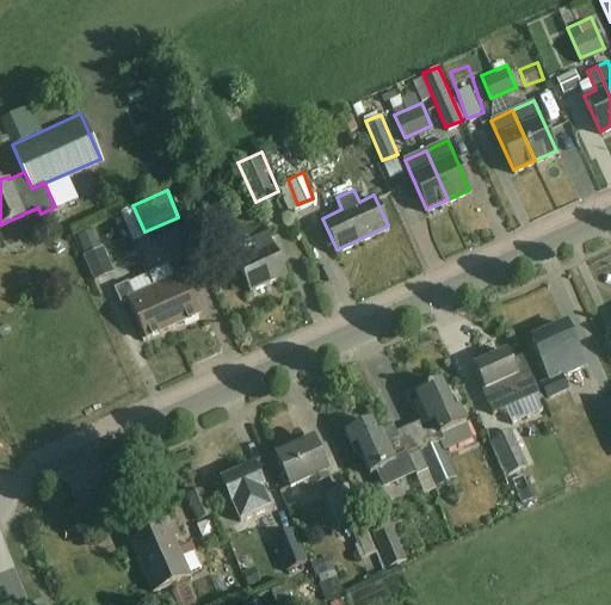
[(308,292),(277,211),(267,215),(298,297),(308,292)]
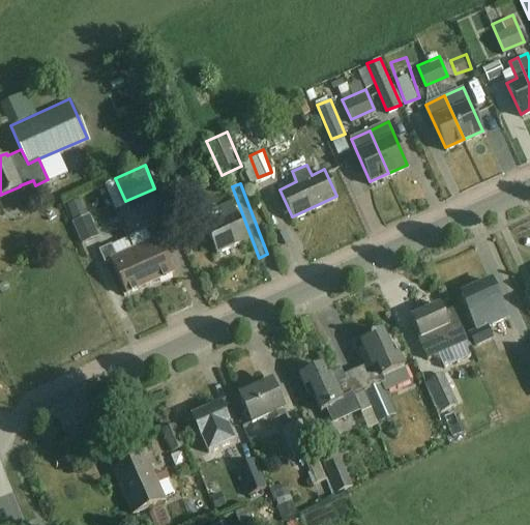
[(247,236),(231,199),(199,213),(216,251),(247,236)]
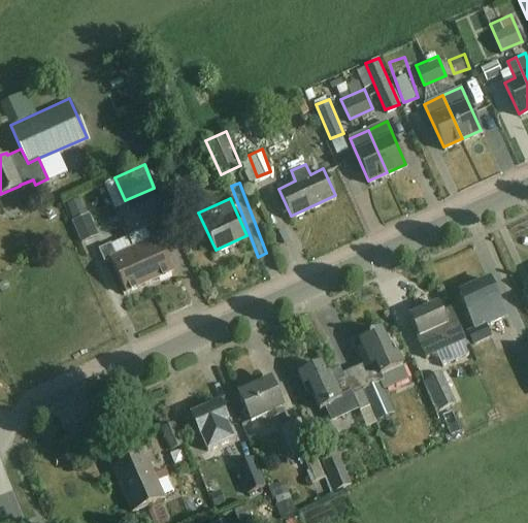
[(89,210),(71,218),(80,238),(97,231),(89,210)]
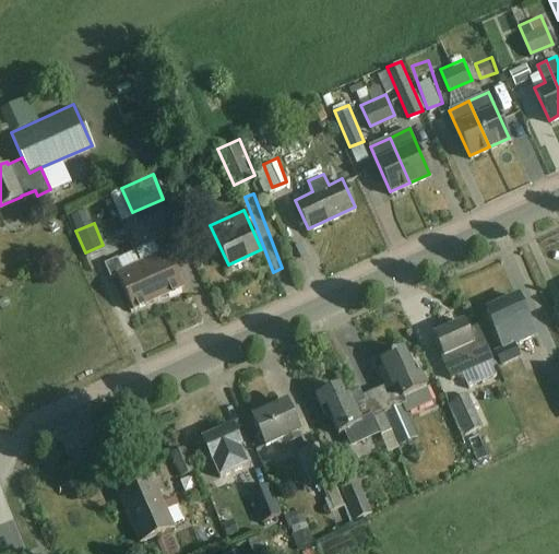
[(157,296),(181,285),(165,249),(171,246),(165,232),(152,238),(157,250),(140,259),(157,296)]
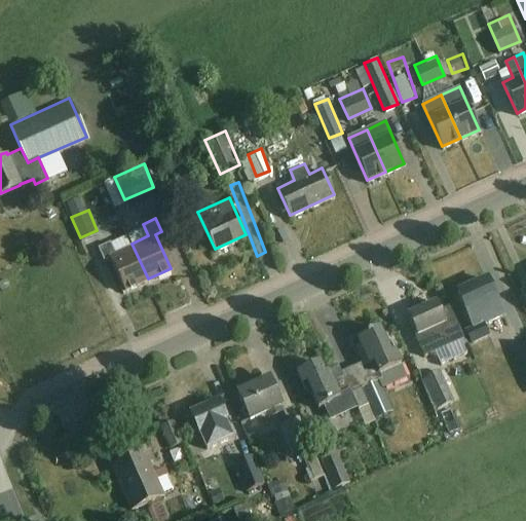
[(148,278),(132,244),(115,251),(109,239),(97,245),(103,258),(109,255),(124,290),(148,278)]
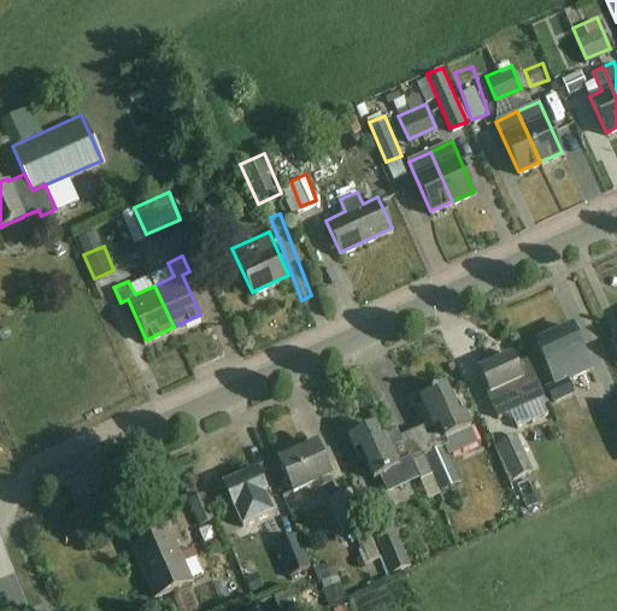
[(241,300),(247,312),(286,293),(280,281),(241,300)]
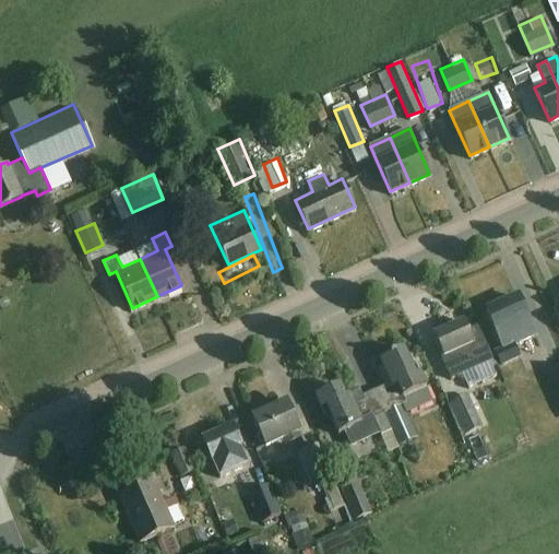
[(534,332),(516,293),(486,307),(503,345),(497,348),(501,360),(515,353),(511,342),(534,332)]
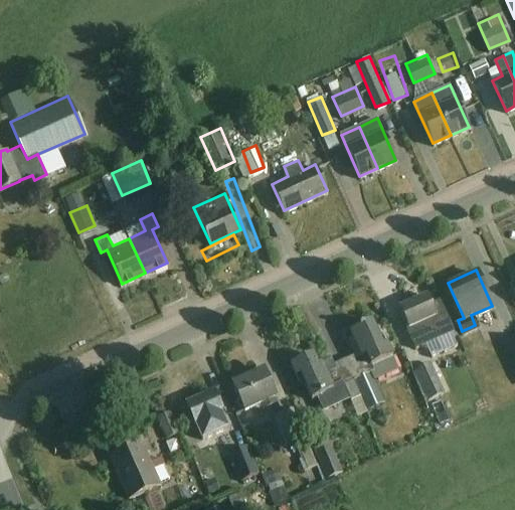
[(430,302),(425,293),(398,306),(407,325),(405,326),(413,346),(453,328),(439,298),(430,302)]
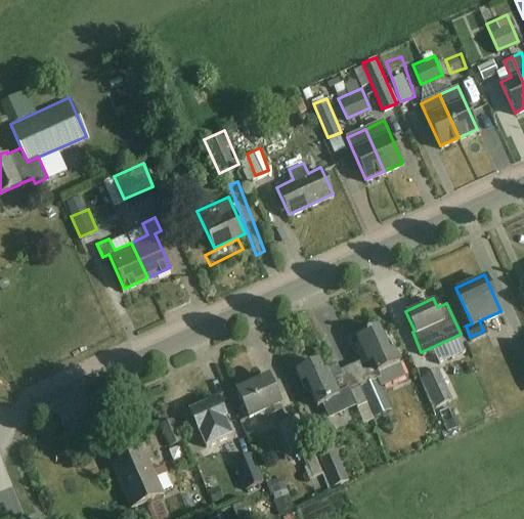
[(367,397),(374,413),(390,405),(381,384),(404,374),(392,347),(388,349),(378,326),(355,336),(364,356),(351,362),(367,397)]
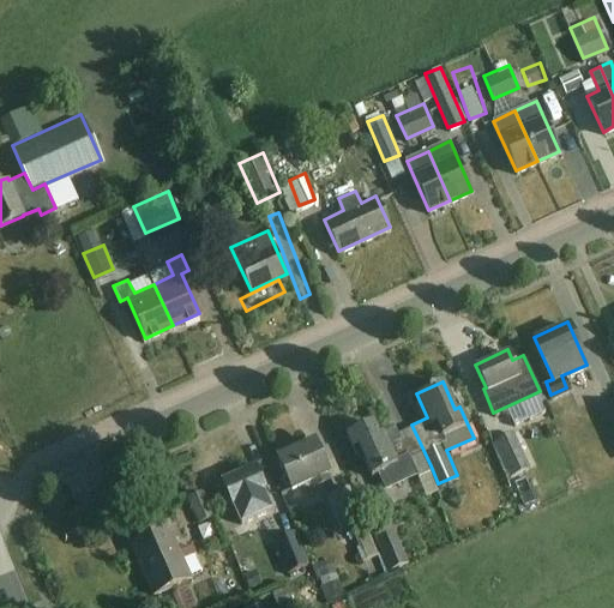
[(378,469),(385,486),(431,465),(411,425),(385,437),(381,429),(378,432),(372,419),(345,432),(353,446),(357,444),(371,473),(378,469)]
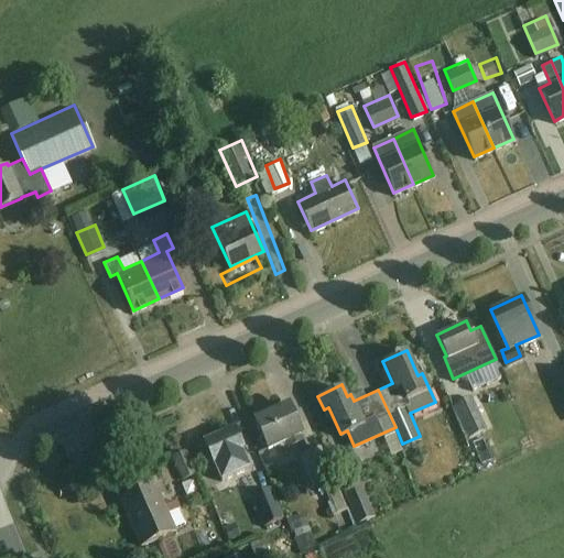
[(487,426),(472,394),(454,402),(468,434),(487,426)]
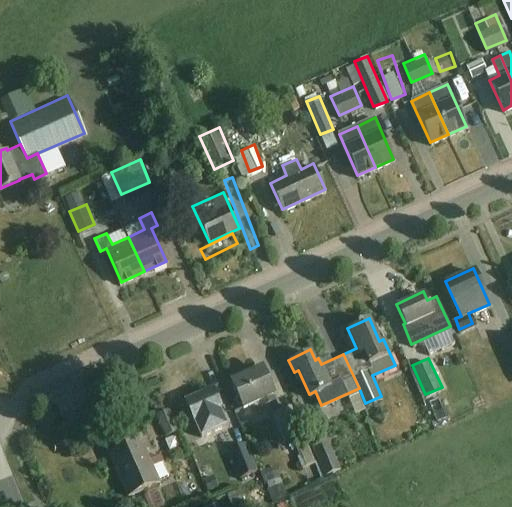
[(273,392),(261,365),(230,379),(242,406),(273,392)]
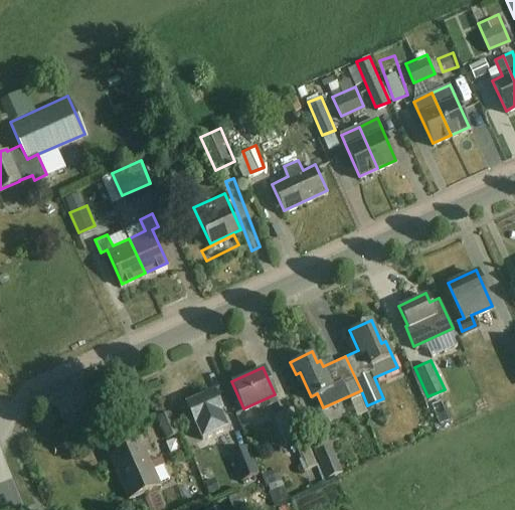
[(222,409),(212,389),(185,402),(193,420),(191,421),(198,438),(208,433),(202,418),(222,409)]
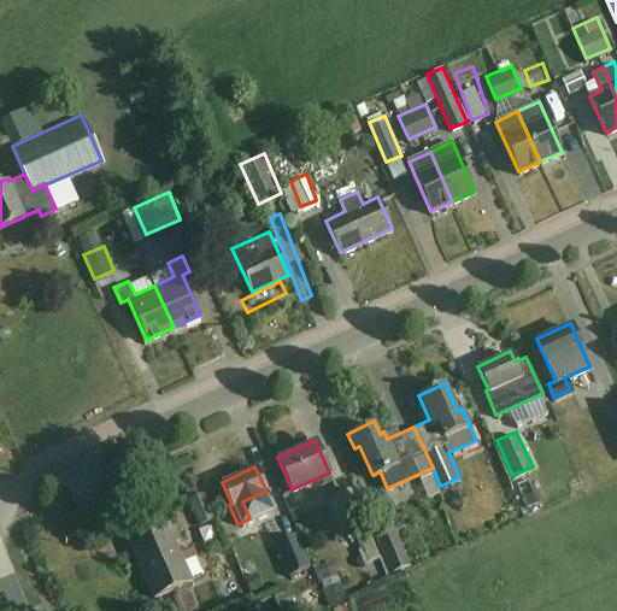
[(380,553),(352,483),(327,494),(341,532),(353,527),(366,559),(380,553)]
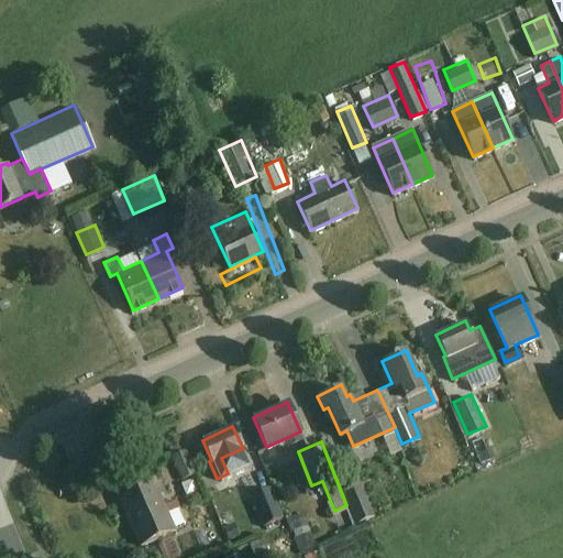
[(197,471),(187,446),(172,451),(181,477),(197,471)]
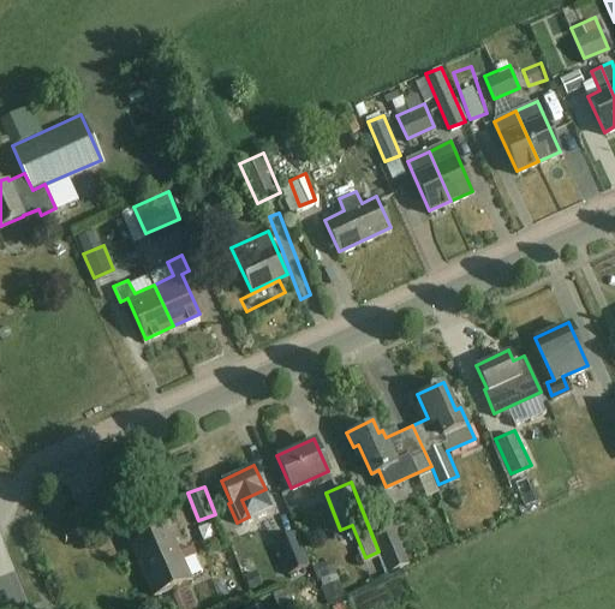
[(178,533),(165,505),(136,518),(144,536),(130,542),(153,592),(189,577),(171,537),(178,533)]
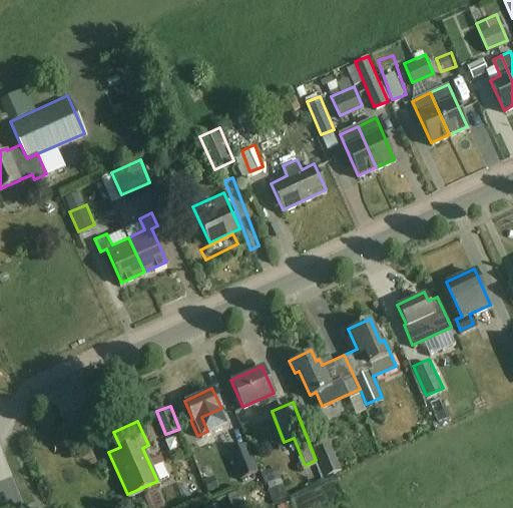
[(341,466),(328,433),(311,439),(324,473),(341,466)]
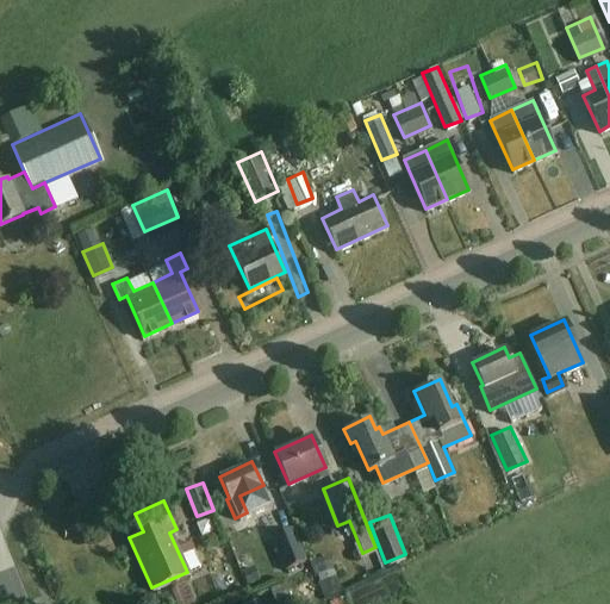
[(307,558),(293,524),(271,534),(284,567),(307,558)]
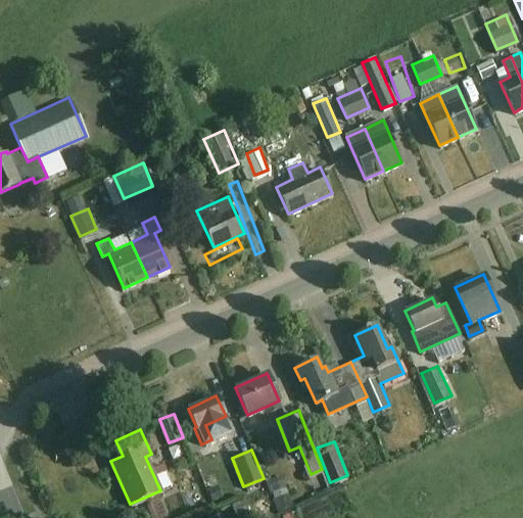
[(287,508),(287,496),(271,497),(272,509),(287,508)]
